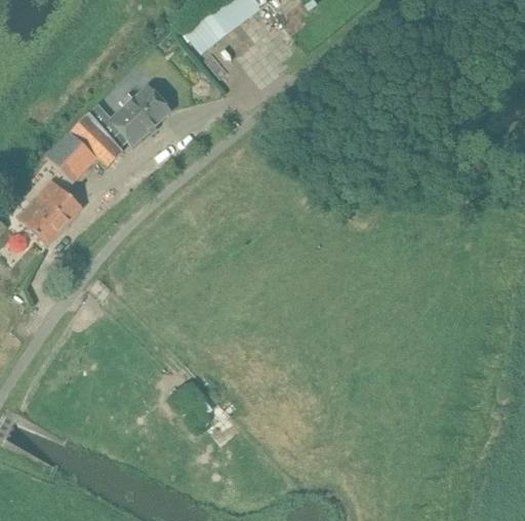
[(225,0),(184,31),(185,32),(201,53),(260,8),(258,6),(266,0),(225,0)]
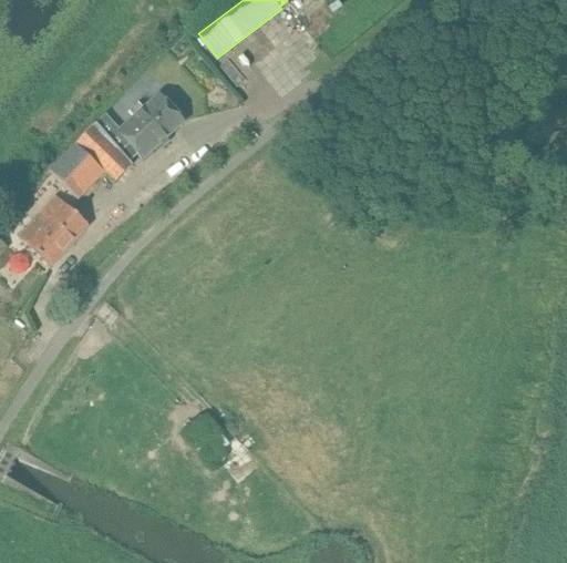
[(98,123),(80,141),(103,171),(114,181),(132,162),(129,159),(137,151),(142,156),(183,119),(160,94),(121,131),(131,143),(123,151),(98,123)]
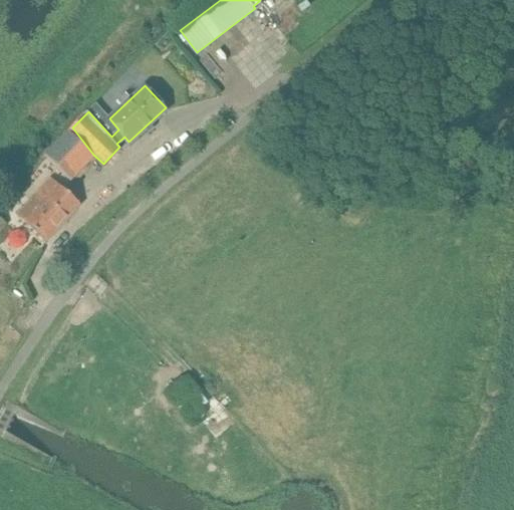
[(93,155),(72,128),(44,154),(70,179),(93,155)]
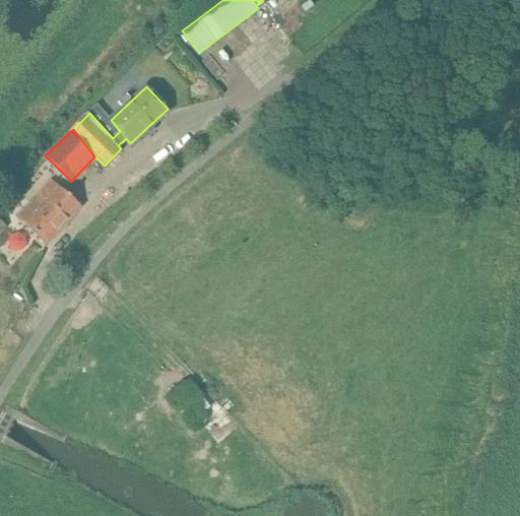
[(80,204),(65,191),(52,179),(18,216),(47,242),(80,204)]
